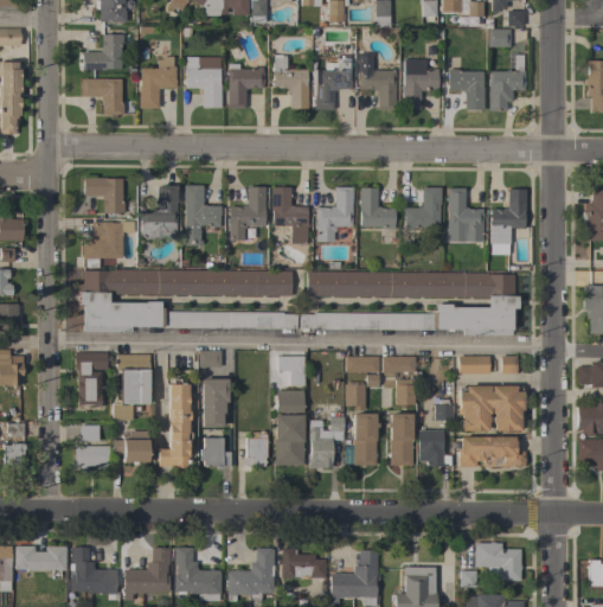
[(101,21),(101,8),(97,8),(97,0),(126,0),(126,10),(127,10),(127,23),(101,21)]
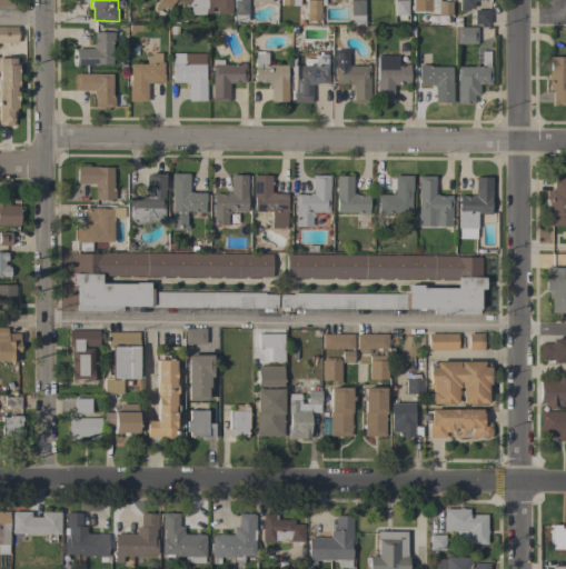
[(178,0),(177,2),(176,2),(171,10),(160,3),(161,0),(178,0)]
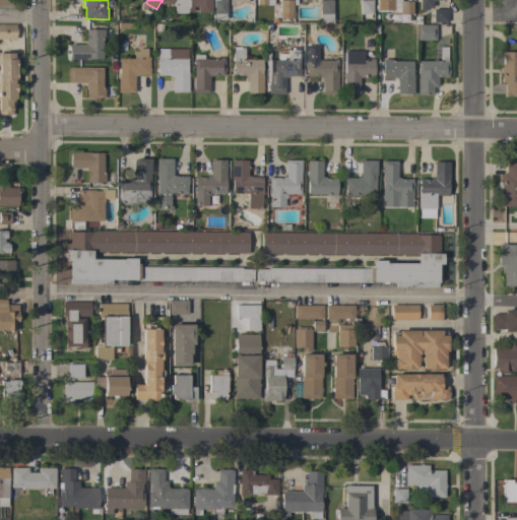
[(213,0),(213,13),(200,13),(200,7),(195,7),(195,12),(189,12),(189,13),(177,13),(177,7),(174,5),(165,0),(213,0)]
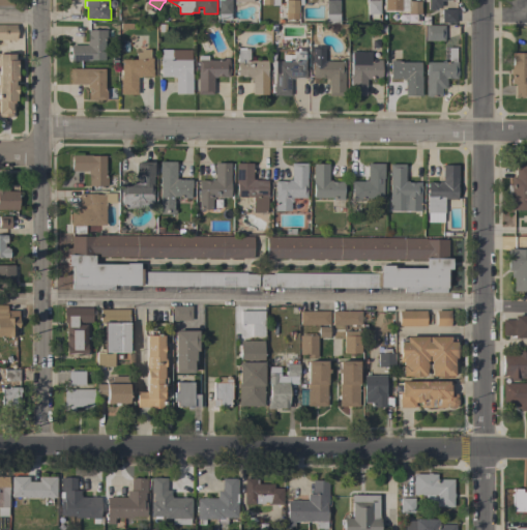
[(233,0),(233,20),(221,20),(221,15),(221,0),(233,0)]
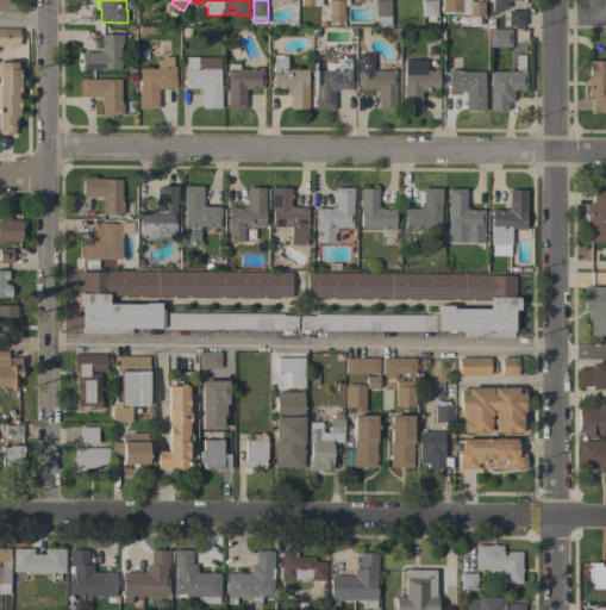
[(345,0),(345,23),(331,23),(331,0),(345,0)]
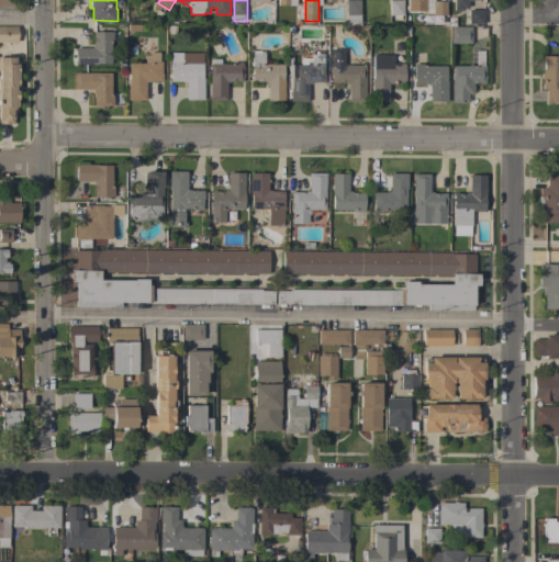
[(362,0),(362,25),(348,25),(348,0),(362,0)]
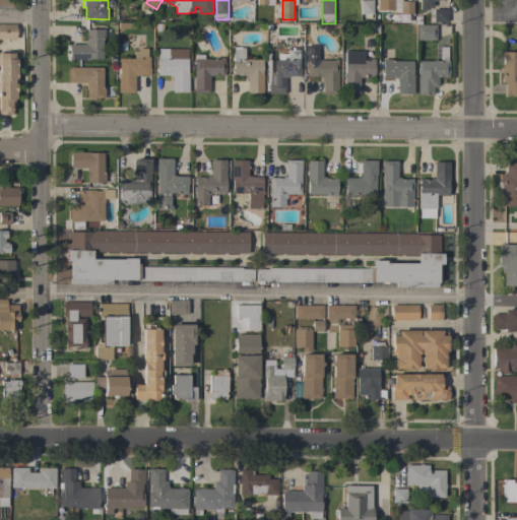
[(363,0),(375,0),(375,14),(373,14),(373,18),(367,18),(367,14),(363,14),(363,0)]
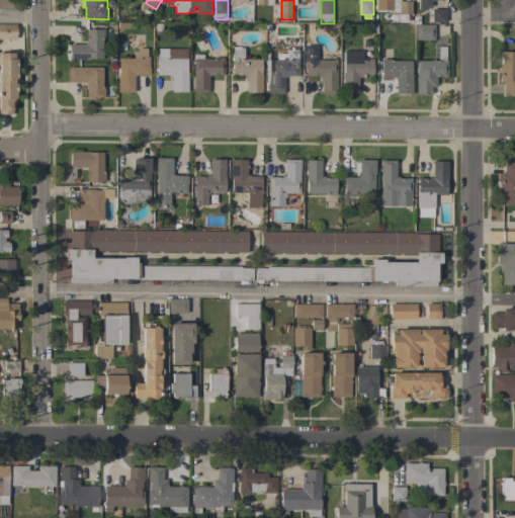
[(377,0),(394,0),(394,10),(377,10),(377,0)]
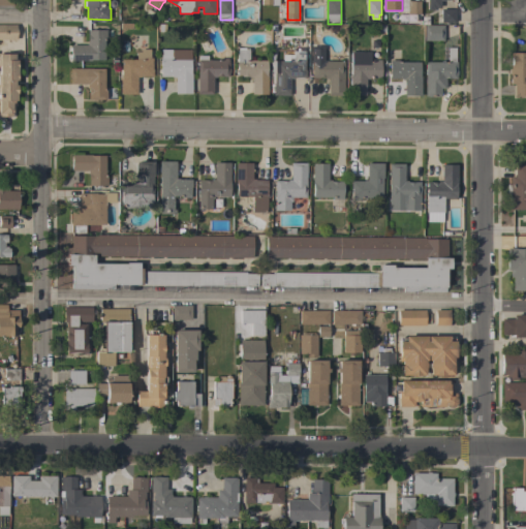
[(429,0),(450,0),(450,1),(442,1),(442,7),(438,7),(438,10),(429,10),(429,0)]
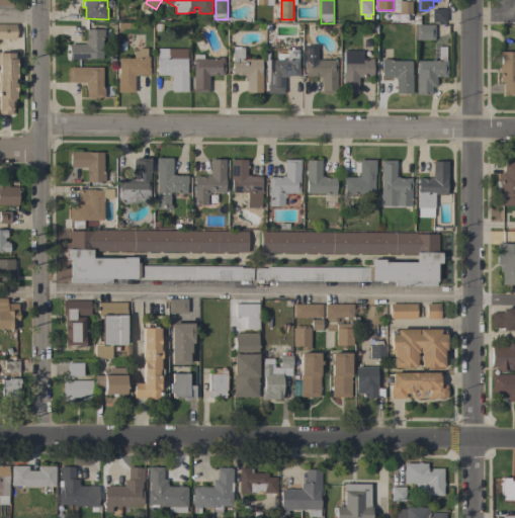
[(401,1),(414,1),(414,13),(401,13),(401,1)]
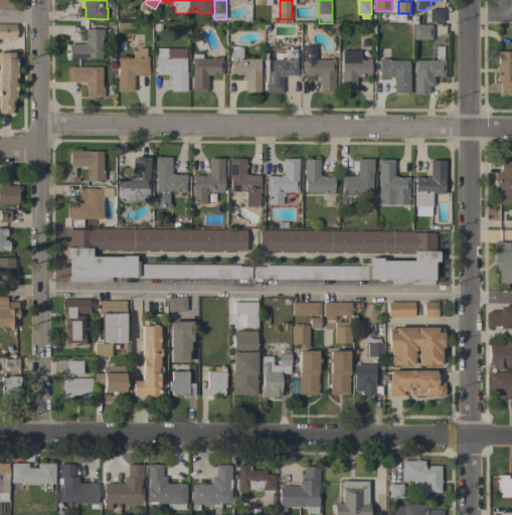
[(432,22),(432,9),(446,9),(446,22),(432,22)]
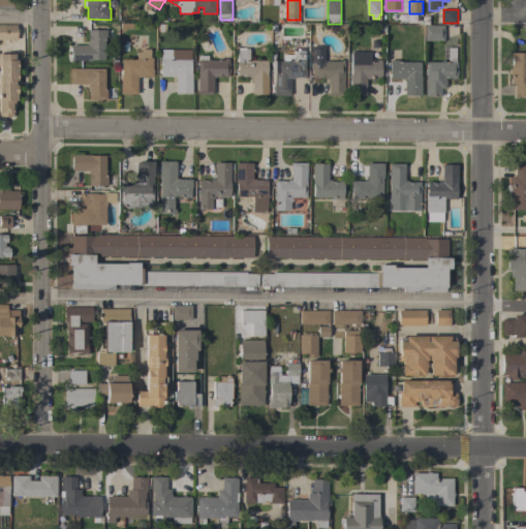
[(0,39),(0,25),(19,25),(19,30),(19,35),(19,39),(0,39)]
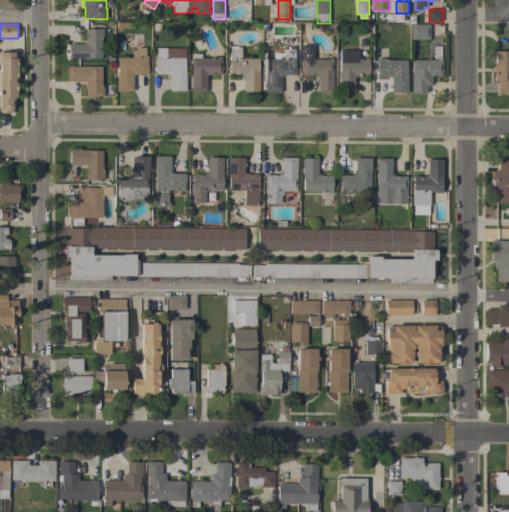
[(413,40),(413,25),(431,25),(431,40),(413,40)]
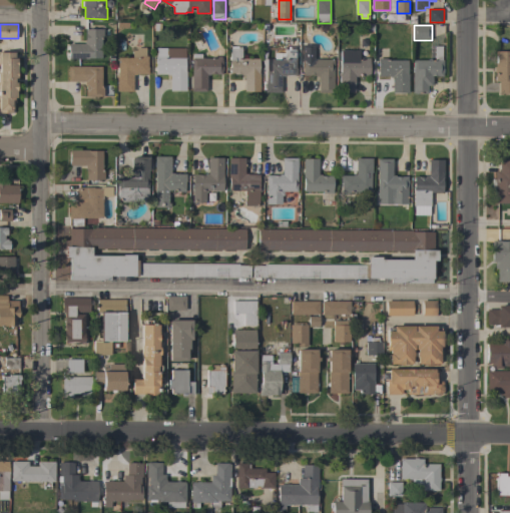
[(71,58),(71,43),(86,43),(86,40),(87,40),(87,29),(91,29),(91,27),(94,27),(94,29),(105,29),(105,40),(103,40),(103,58),(89,58),(71,58)]
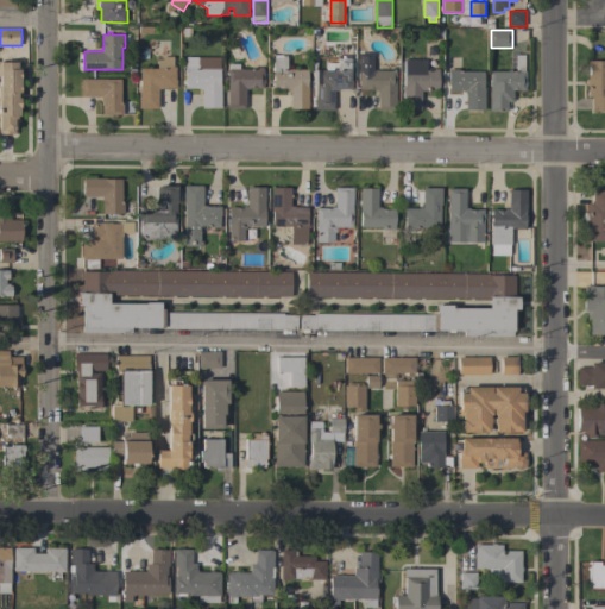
[(276,57),(276,55),(289,56),(289,69),(309,70),(309,86),(310,86),(310,110),(292,108),(292,89),(289,89),(275,89),(276,57)]
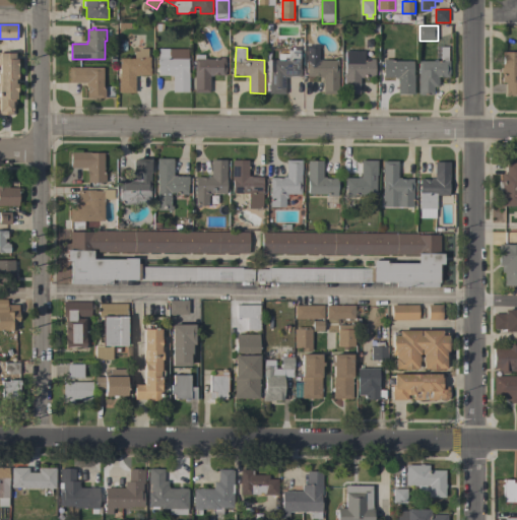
[(287,94),(270,94),(270,72),(271,72),(271,60),(279,60),(279,54),(289,54),(289,48),(302,48),(302,69),(303,69),(303,76),(291,76),(291,77),(287,77),(287,94)]
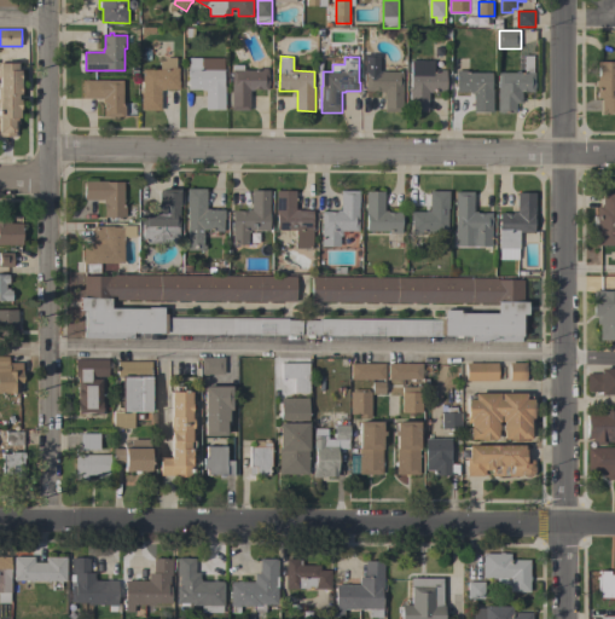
[(226,110),(207,110),(207,91),(204,91),(204,90),(190,90),(190,58),(203,58),(203,70),(226,70),(226,86),(226,110)]
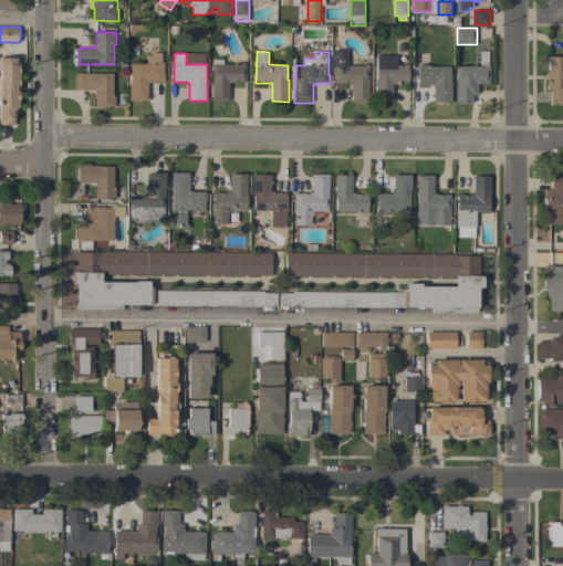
[(398,55),(398,64),(409,64),(409,83),(397,83),(397,84),(394,84),(394,103),(377,102),(377,81),(378,81),(378,55),(398,55)]
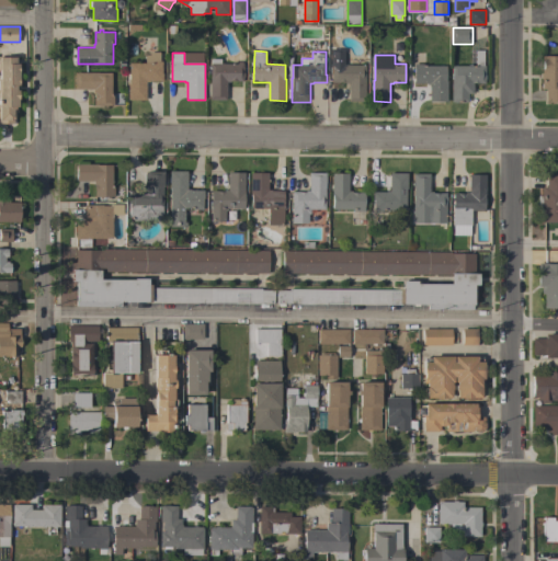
[(0,79),(1,79),(1,70),(0,70),(0,57),(4,57),(18,57),(18,64),(20,64),(21,86),(18,86),(18,90),(20,90),(21,100),(19,100),(20,113),(15,113),(15,123),(0,124),(0,79)]
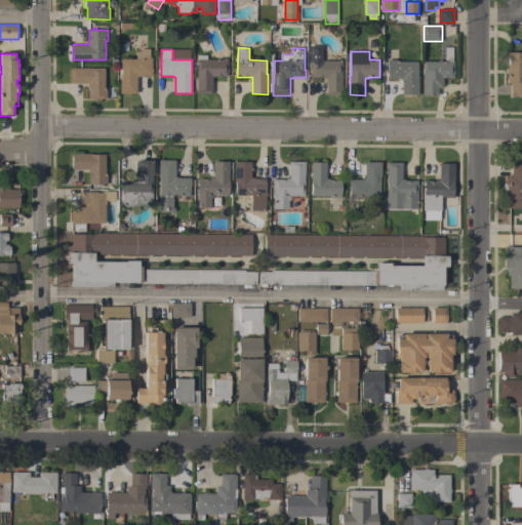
[(521,97),(518,97),(518,96),(513,96),(513,83),(509,83),(509,74),(508,74),(508,68),(510,68),(510,55),(509,55),(509,53),(521,53),(521,97)]
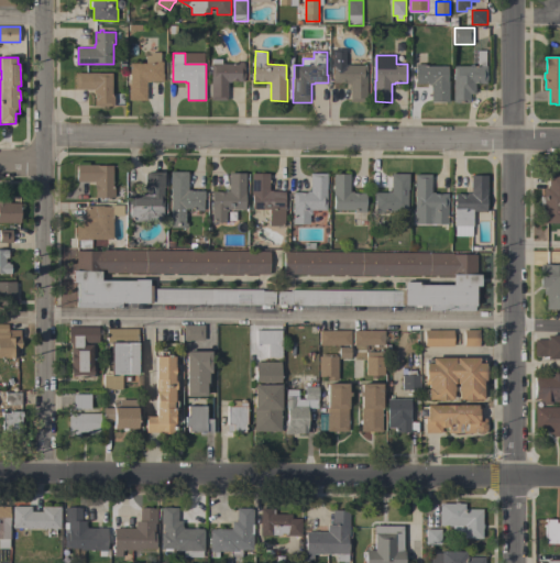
[(213,64),(215,64),(215,59),(223,59),(223,64),(234,64),(234,62),(244,63),(244,64),(246,64),(245,73),(246,74),(246,77),(245,77),(245,81),(232,81),(232,83),(229,83),(229,101),(212,100),(213,64)]
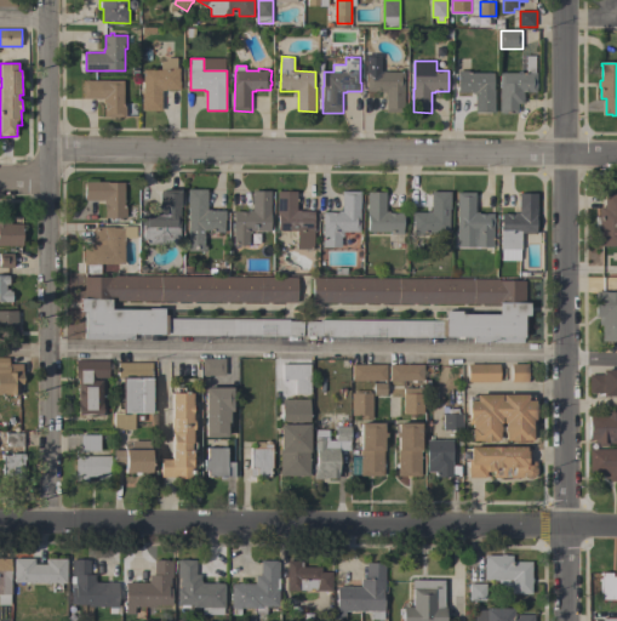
[(163,110),(143,110),(143,93),(144,93),(144,69),(167,70),(167,68),(181,68),(181,81),(182,81),(182,90),(167,90),(167,91),(164,91),(163,110)]
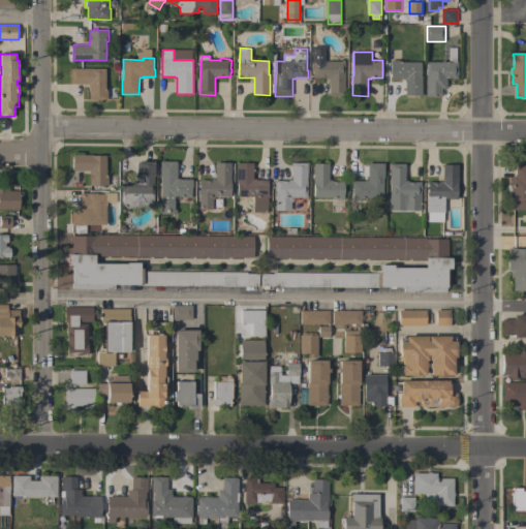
[(345,95),(331,95),(331,79),(328,79),(328,78),(314,78),(314,73),(314,69),(315,69),(315,61),(316,61),(316,59),(325,59),(325,61),(346,61),(345,95)]
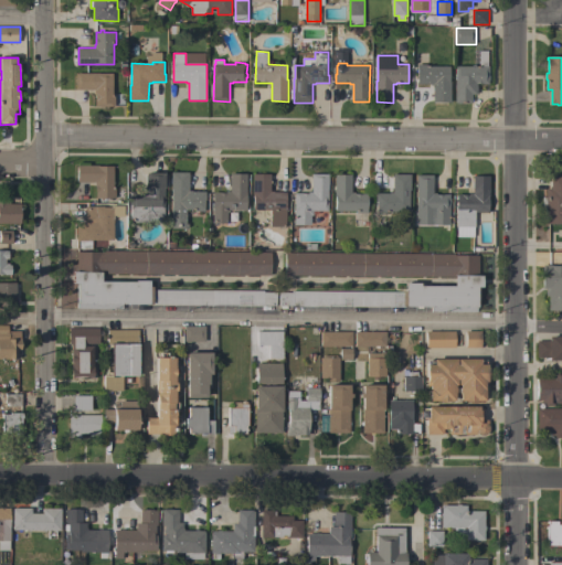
[(452,103),(434,103),(434,85),(431,85),(431,84),(419,84),(419,64),(427,64),(427,66),(451,66),(451,81),(452,81),(452,103)]
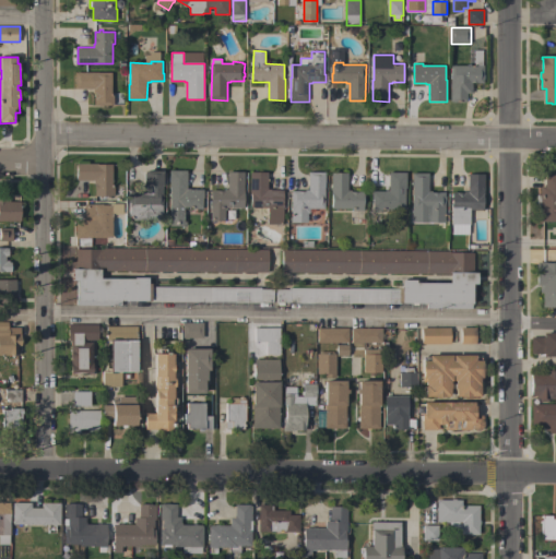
[(451,102),(452,66),(469,66),(469,64),(472,64),(472,66),(475,66),(475,64),(484,64),(484,66),(485,66),(485,83),(473,83),(473,94),(468,94),(468,103),(451,102)]
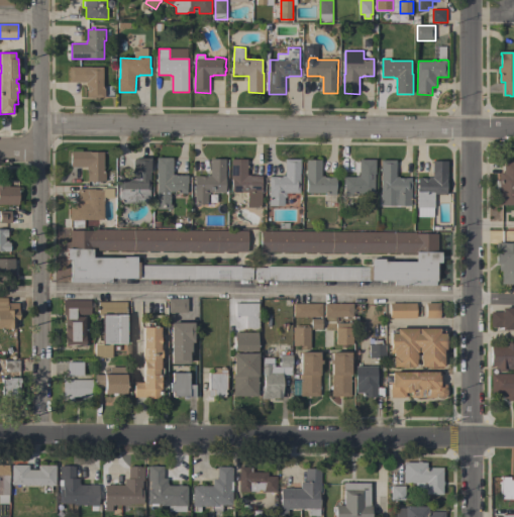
[(71,82),(71,67),(104,67),(104,88),(106,88),(106,96),(104,96),(104,97),(96,97),(96,98),(92,98),(88,98),(88,91),(89,91),(89,86),(88,86),(88,85),(87,85),(87,82),(71,82)]
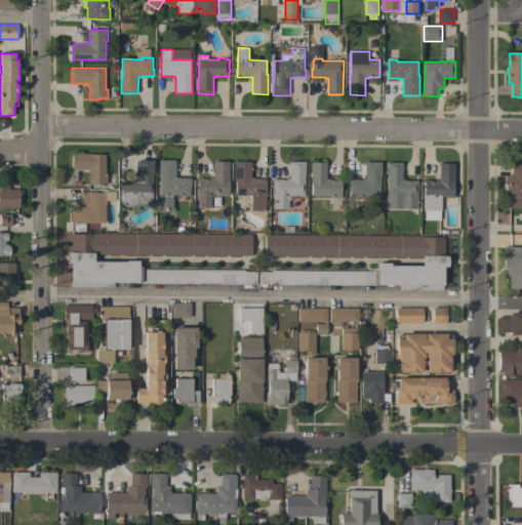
[(107,175),(109,175),(109,184),(97,184),(97,186),(94,186),(94,184),(90,184),(90,172),(89,172),(89,169),(73,169),(73,154),(93,154),(107,154),(107,175)]
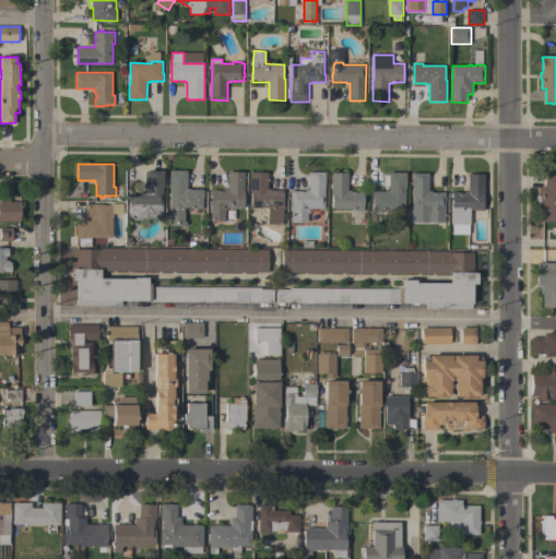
[(188,170),(188,189),(191,189),(191,190),(204,190),(204,198),(203,198),(203,209),(194,209),(194,207),(186,206),(186,222),(188,222),(188,226),(172,226),(172,187),(170,187),(170,170),(188,170)]
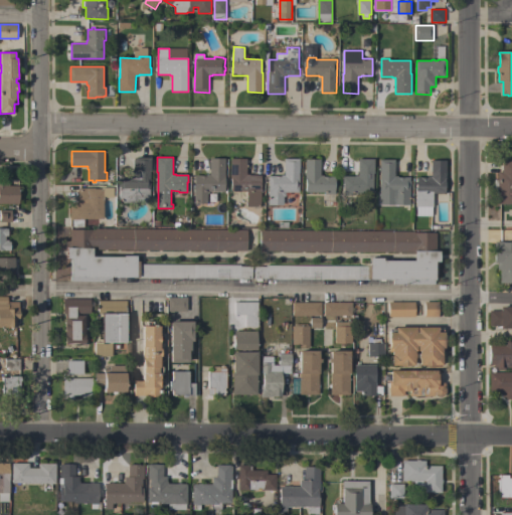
[(151,203),(125,202),(125,198),(121,198),(121,175),(126,175),(126,172),(132,172),(132,170),(134,170),(134,158),(151,158),(151,203)]
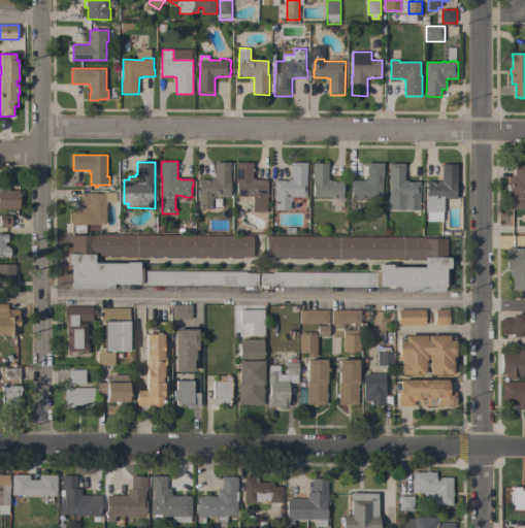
[(231,196),(214,196),(214,208),(200,208),(200,179),(212,179),(212,178),(216,178),(217,162),(231,162),(231,196)]
